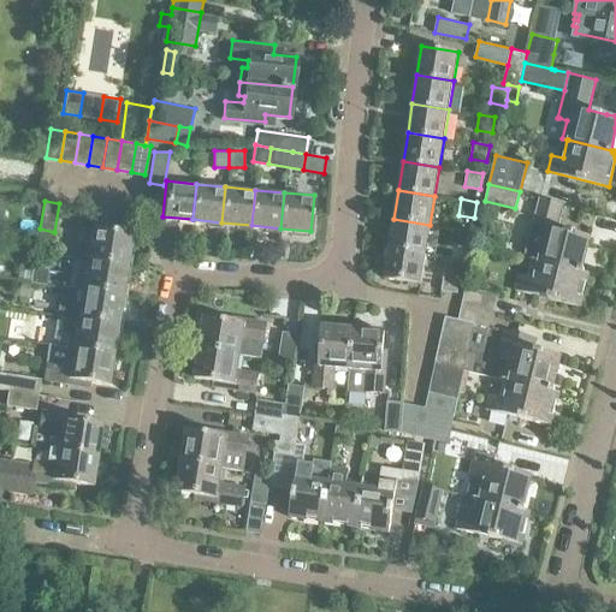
[(425,254),(430,225),(394,219),(389,248),(425,254)]
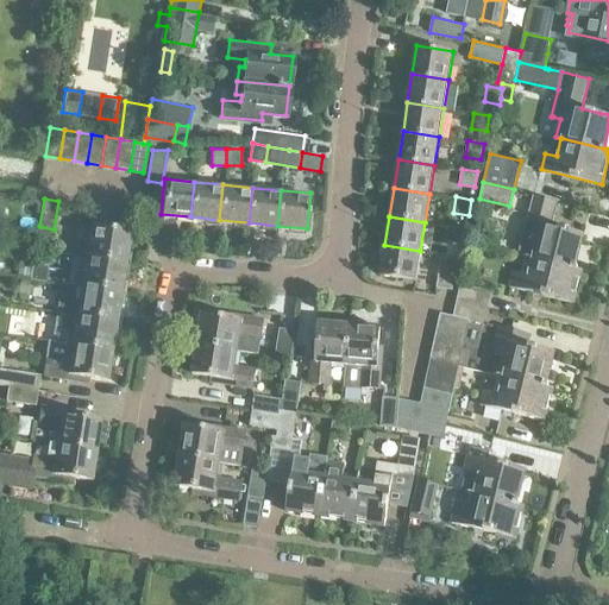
[(535,238),(532,256),(575,266),(576,264),(583,233),(528,220),(525,235),(535,238)]
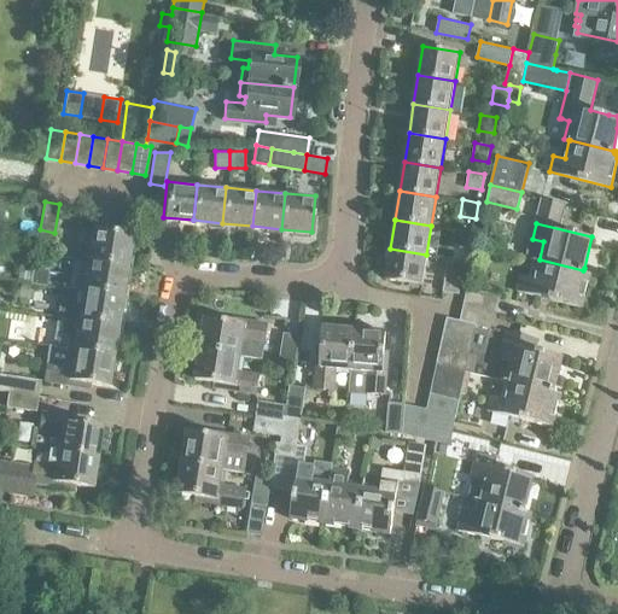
[(81,256),(87,256),(128,263),(133,234),(128,233),(129,229),(114,227),(112,231),(92,227),(89,244),(82,243),(81,256)]
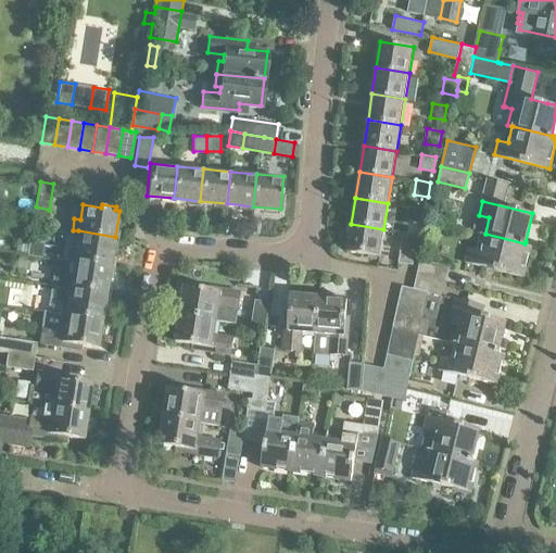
[(408,220),(422,222),(425,208),(411,205),(408,220)]
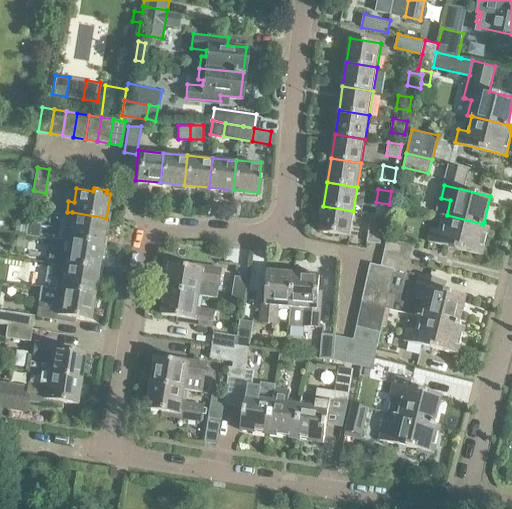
[(350,235),(353,211),(323,206),(319,230),(350,235)]
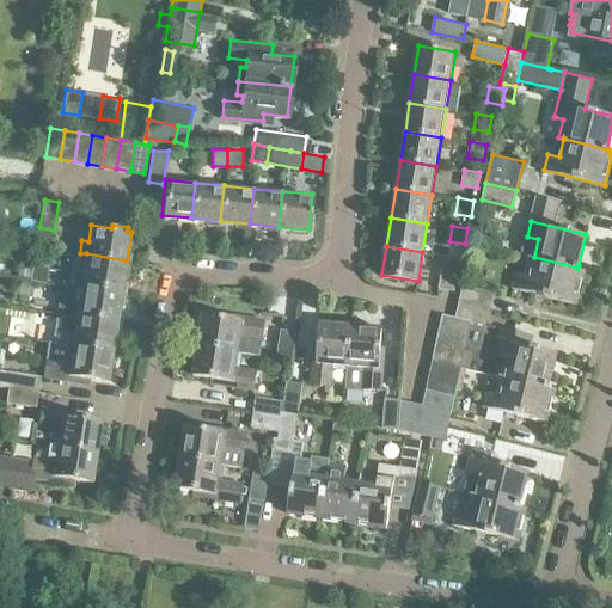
[(75,283),(81,284),(122,290),(127,260),(86,253),(83,270),(77,270),(75,283)]
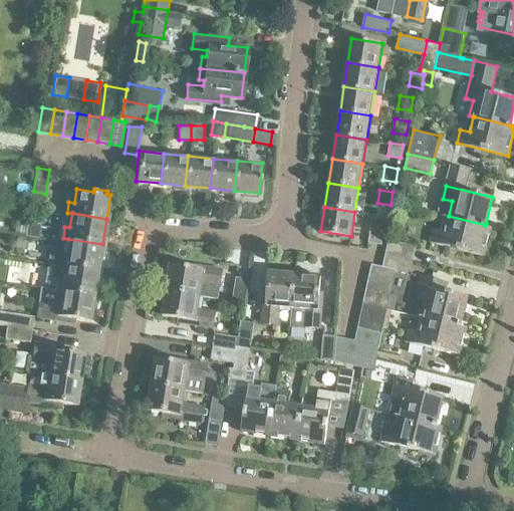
[(387,215),(373,213),(369,242),(381,243),(387,215)]
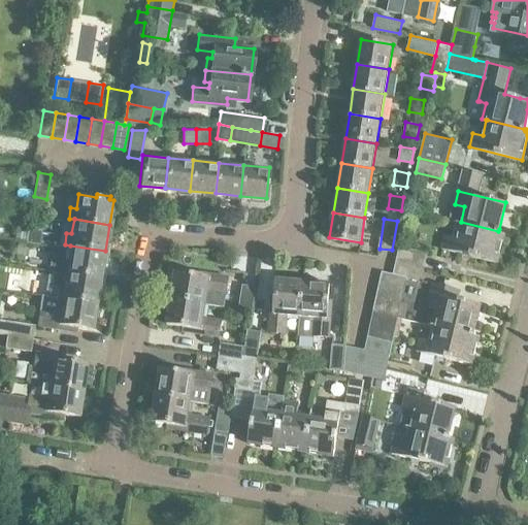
[(502,230),(499,229),(498,231),(461,222),(457,237),(447,235),(443,249),(497,262),(504,234),(501,233),(502,230)]
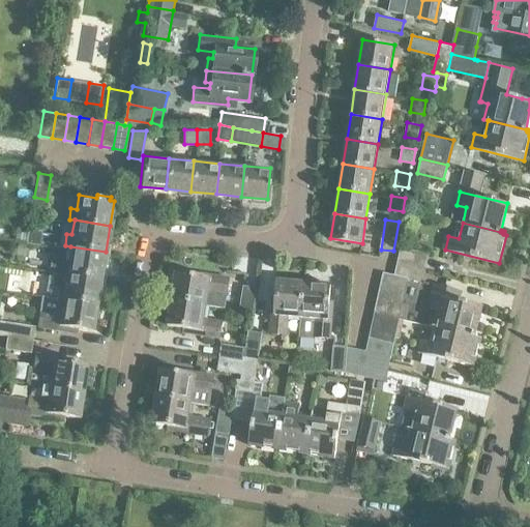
[(59,240),(40,237),(42,231),(28,228),(26,242),(58,246),(59,240)]
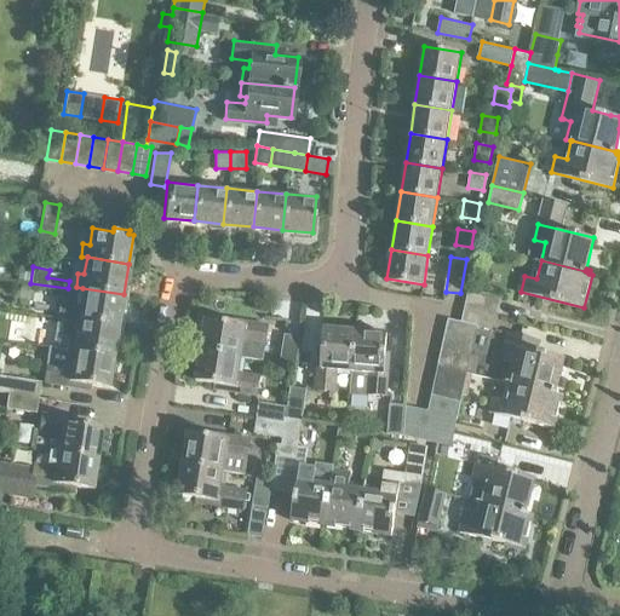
[(29,281),(30,272),(19,270),(17,280),(29,281)]
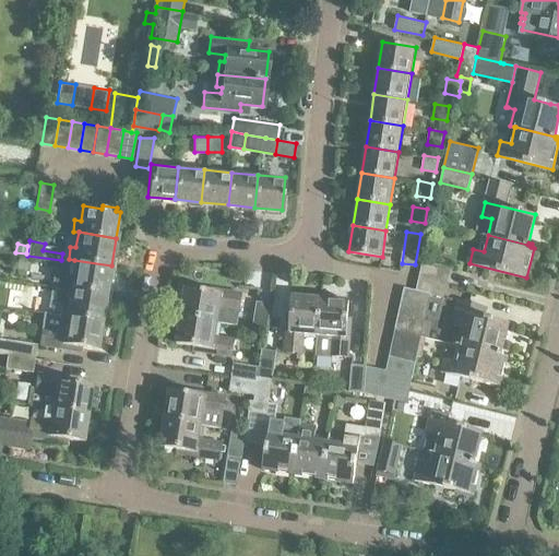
[(66,273),(63,285),(107,293),(111,265),(74,260),(72,274),(66,273)]
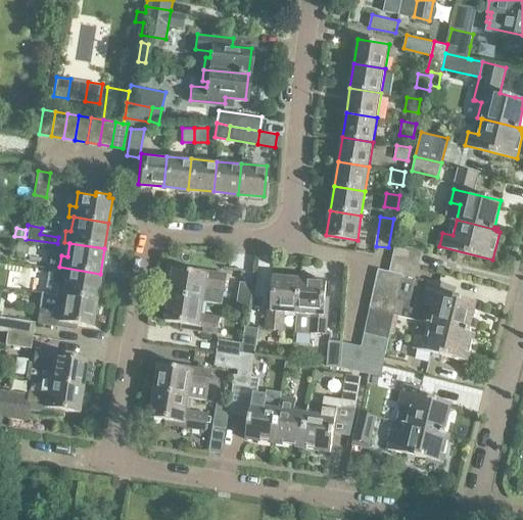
[(392,256),(420,264),(423,250),(396,243),(392,256)]
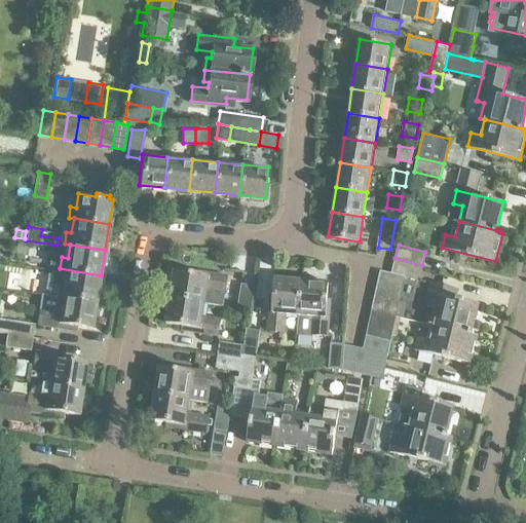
[(37,254),(24,252),(22,265),(35,267),(37,254)]
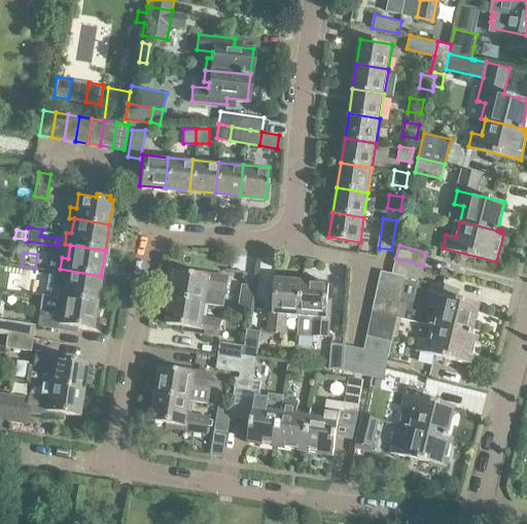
[(395,258),(392,272),(407,275),(419,278),(422,267),(423,266),(395,258)]
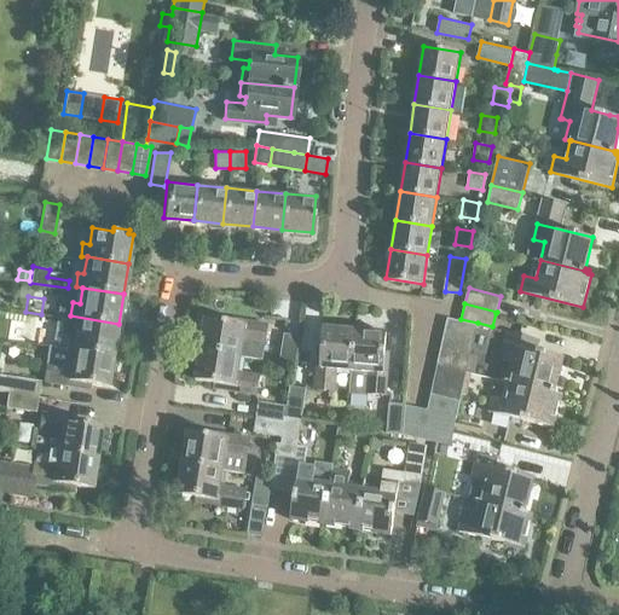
[(63,317),(61,334),(69,335),(67,346),(113,353),(119,324),(70,315),(70,318),(63,317)]
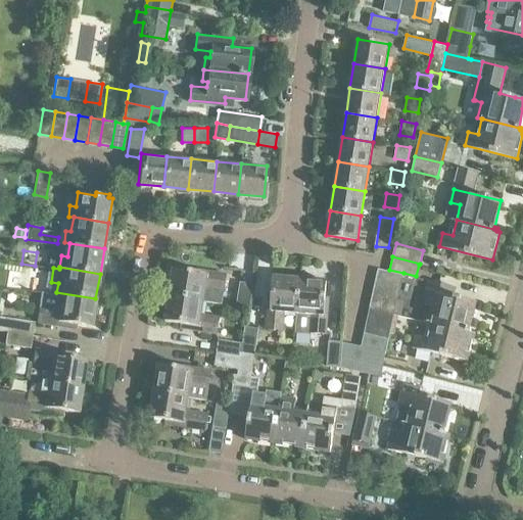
[(173,270),(169,295),(203,301),(203,299),(208,300),(210,288),(223,290),(226,274),(190,268),(189,273),(173,270)]
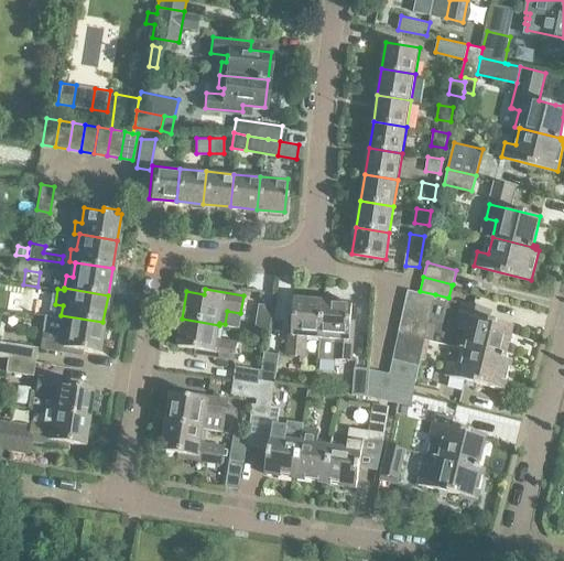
[(410,290),(407,303),(432,309),(435,294),(420,291),(410,290)]
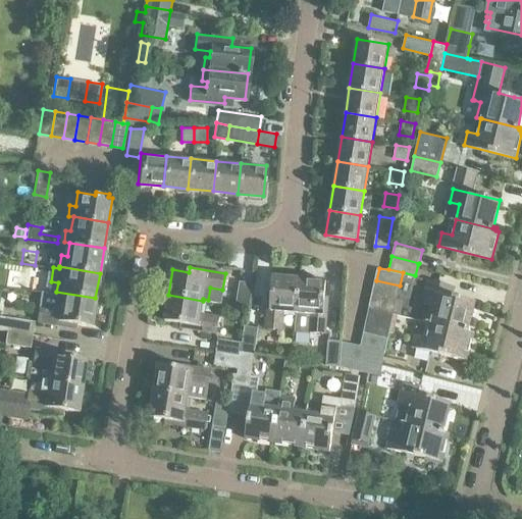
[(296,313),(297,313),(300,277),(274,275),(273,293),(269,292),(266,327),(282,329),(284,312),(296,313)]
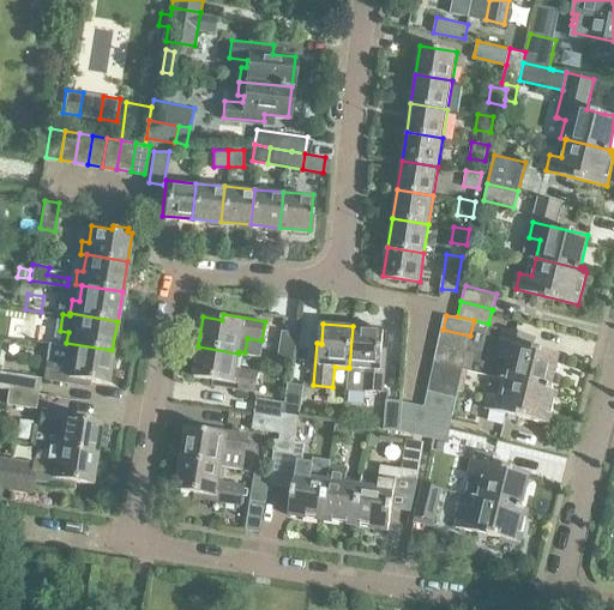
[(347,388),(365,390),(384,391),(387,349),(381,349),(383,328),(353,326),(349,368),(347,388)]
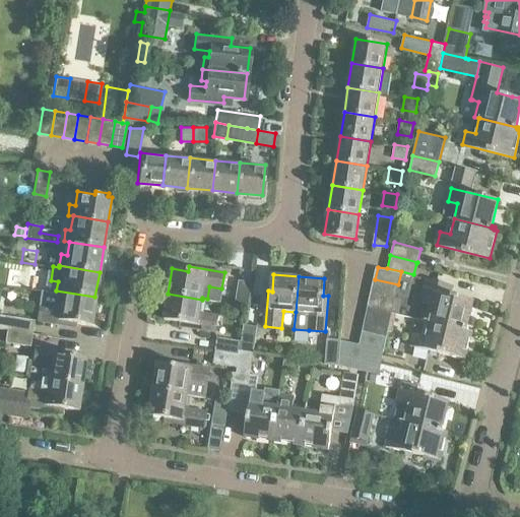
[(372,293),(395,298),(395,297),(398,284),(375,279),(372,293)]
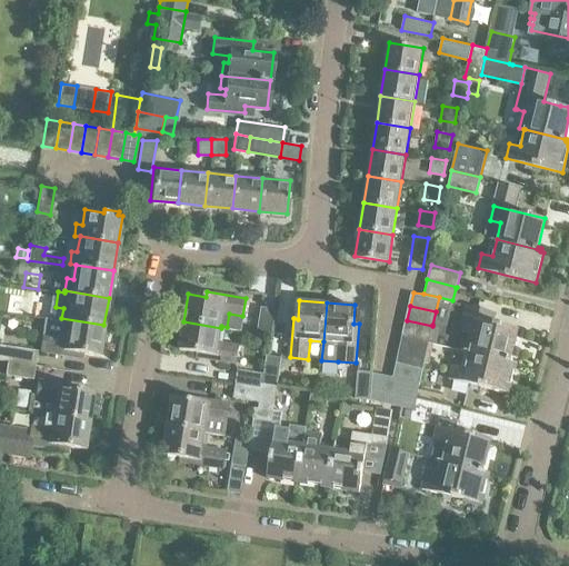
[(275,310),(260,308),(256,334),(270,336),(275,310)]
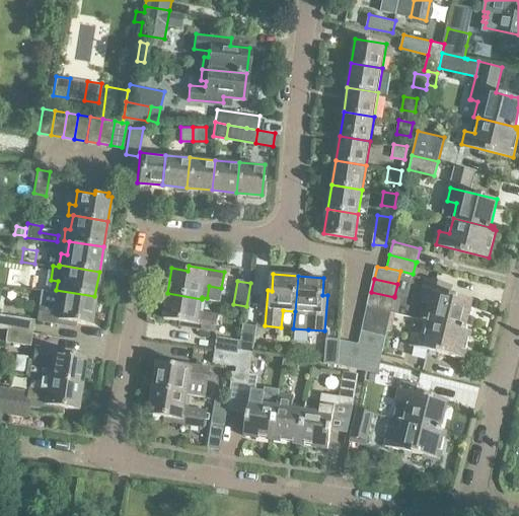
[(90,322),(94,296),(56,290),(42,288),(36,318),(74,324),(74,320),(90,322)]
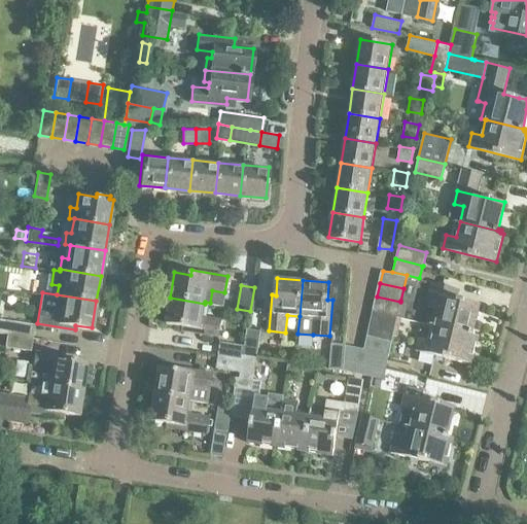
[(438,308),(434,323),(471,334),(472,330),(479,305),(431,292),(428,306),(438,308)]
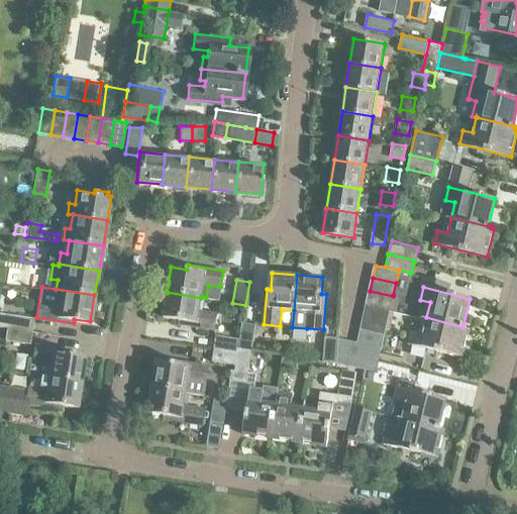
[(367,303),(390,309),(393,296),(370,291),(367,303)]
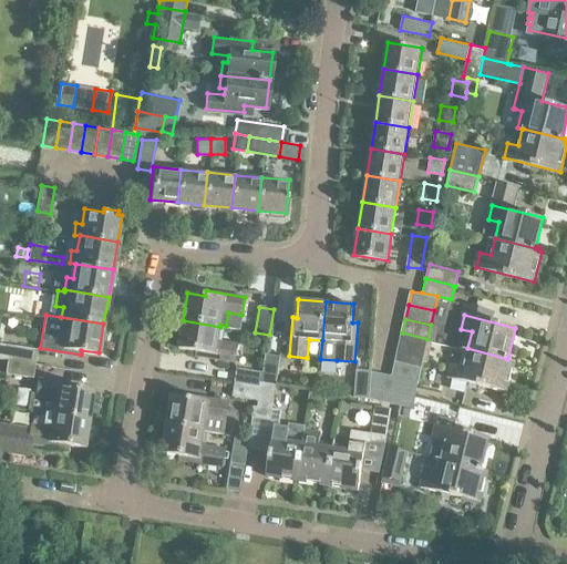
[(225,328),(220,327),(183,320),(178,348),(196,351),(195,356),(234,362),(237,345),(223,342),(225,328)]
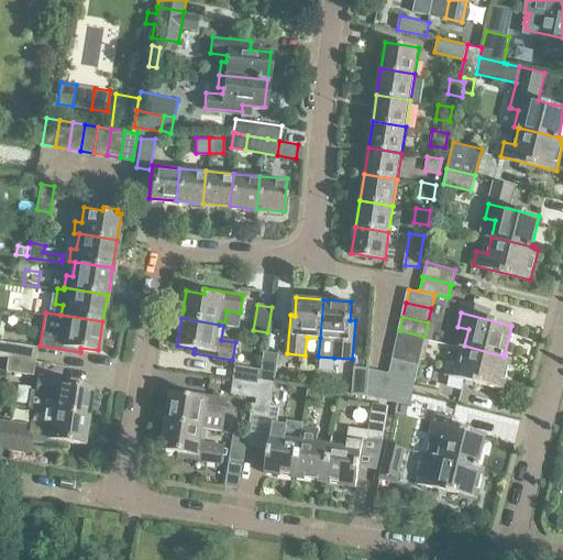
[(396,344),(421,350),(424,337),(399,330),(396,344)]
